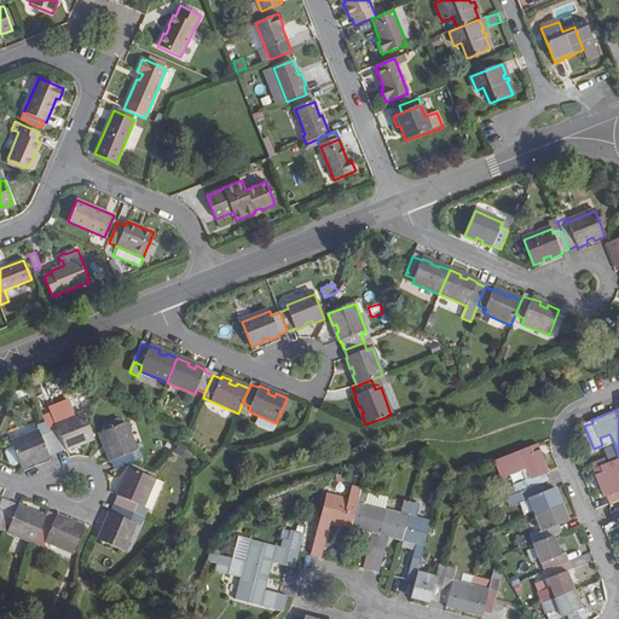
[(57,451),(65,449),(65,450),(76,446),(75,443),(80,441),(81,444),(93,439),(84,414),(56,424),(56,426),(58,431),(50,434),(57,451)]
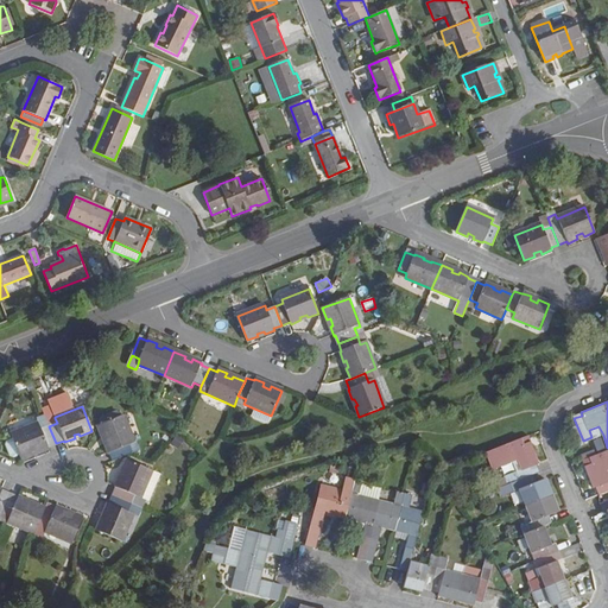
[(108,454),(109,454),(113,462),(132,454),(128,445),(133,444),(122,416),(96,425),(101,436),(105,436),(107,442),(105,443),(108,454)]
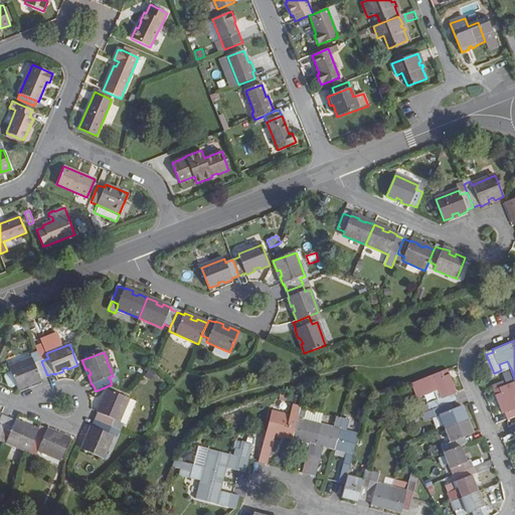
[(41,361),(35,364),(33,359),(32,359),(10,368),(11,372),(17,385),(18,389),(27,385),(26,383),(32,381),(33,383),(41,379),(40,378),(47,375),(41,361)]
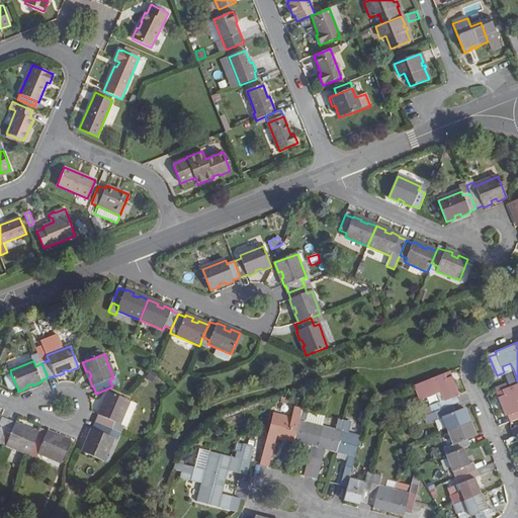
[(443,409),(454,405),(459,403),(456,396),(458,395),(450,372),(414,386),(419,400),(436,393),(443,409)]
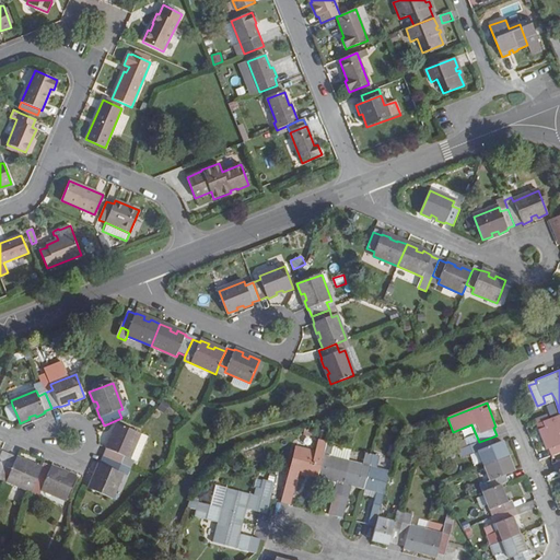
[(19,419),(12,405),(8,407),(6,410),(10,420),(13,421),(19,419)]
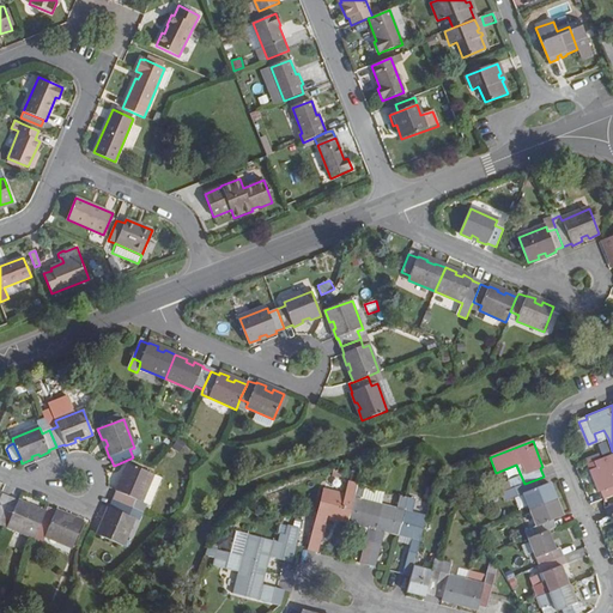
[(600,491),(604,501),(612,496),(612,477),(612,474),(612,473),(612,453),(587,465),(598,492),(600,491)]
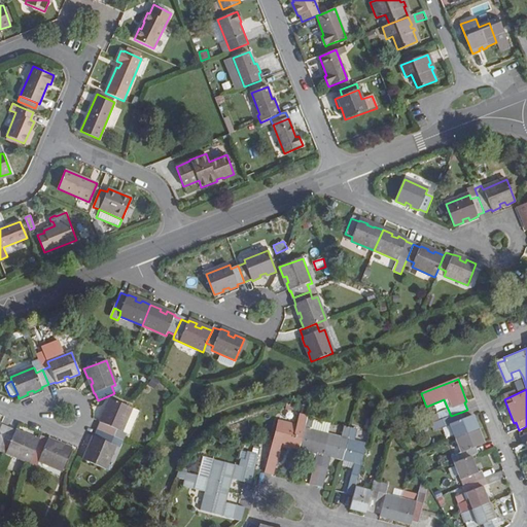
[(100,423),(102,424),(99,430),(124,441),(127,434),(121,431),(131,409),(110,399),(106,409),(108,410),(106,416),(104,415),(100,423)]
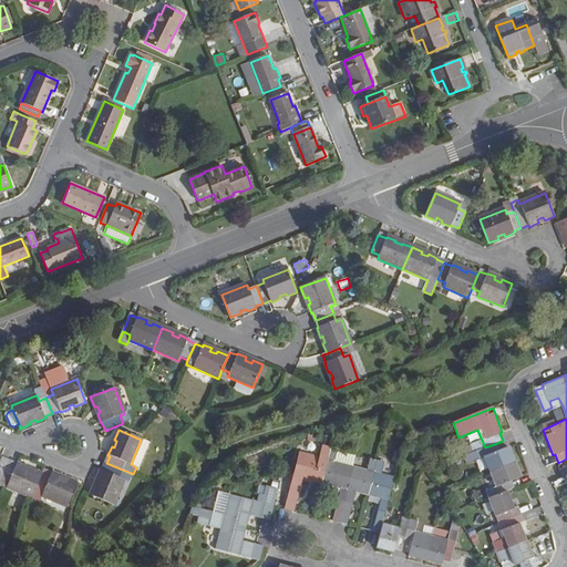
[(150,444),(141,440),(131,464),(136,467),(138,468),(150,444)]
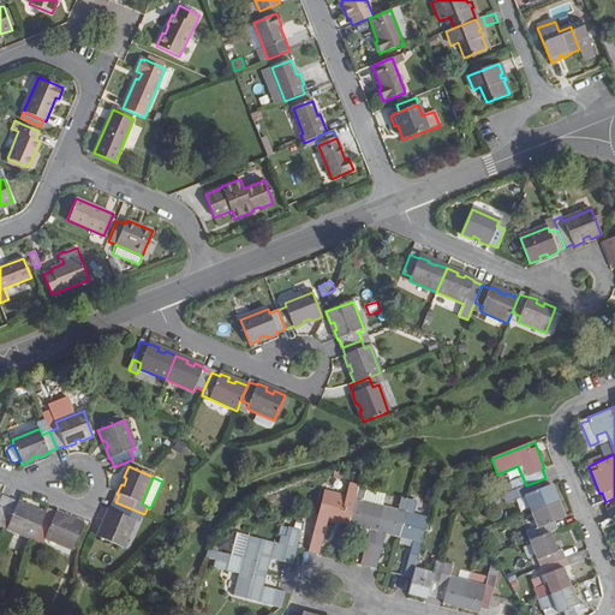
[(551,484),(542,488),(539,481),(526,485),(517,490),(503,495),(507,503),(526,496),(532,511),(557,501),(551,484)]
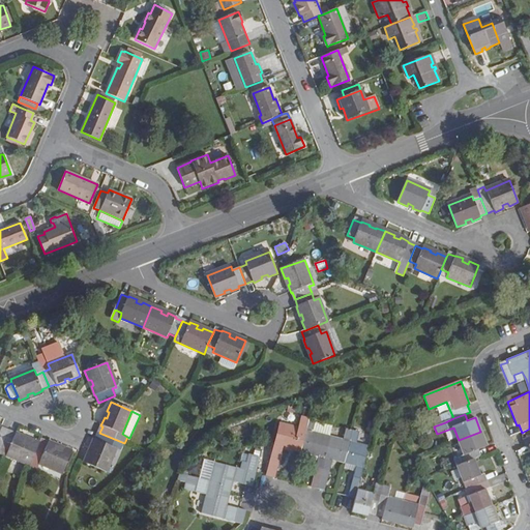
[(267,475),(268,476),(273,477),(274,478),(283,444),(294,446),(293,449),(300,451),(308,419),(301,417),(298,429),(281,423),(267,475)]
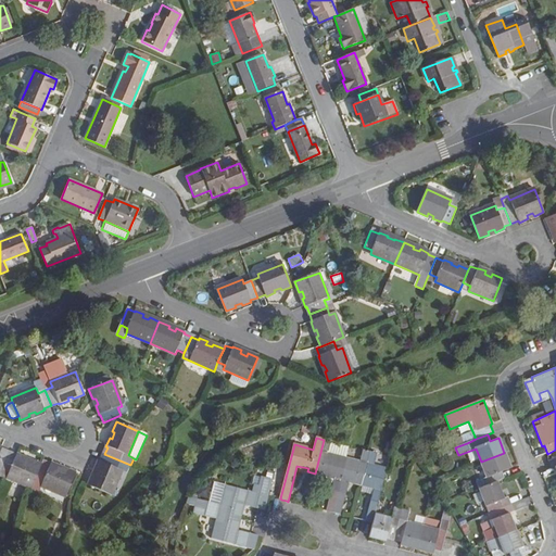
[(330,442),(324,440),(315,474),(321,476),(323,472),(335,476),(326,510),(328,512),(333,513),(348,457),(328,453),(330,442)]
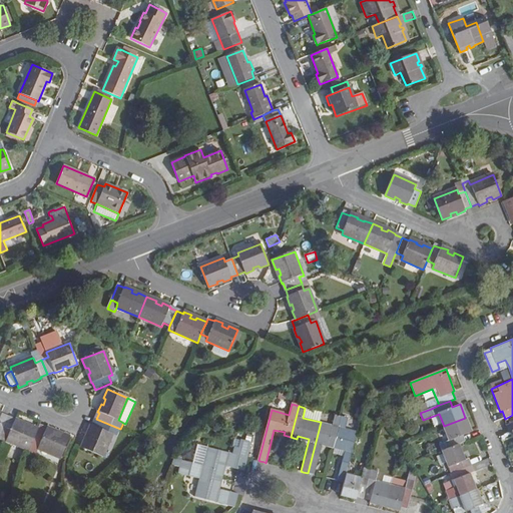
[(323,412),(305,408),(303,418),(321,422),(323,412)]
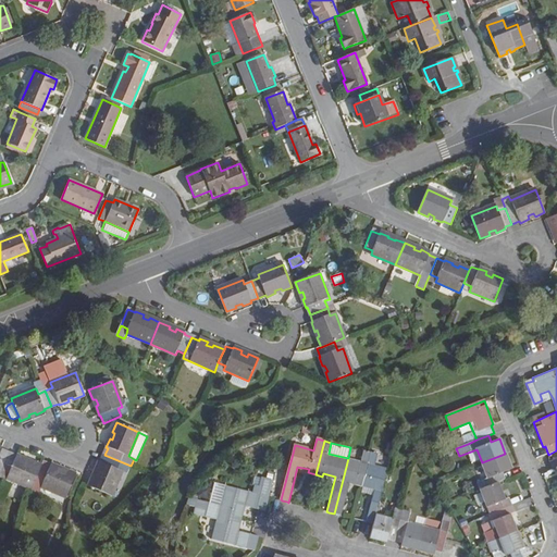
[(354,484),(361,486),(370,452),(363,450),(359,461),(348,458),(334,514),(341,516),(349,480),(355,481),(354,484)]
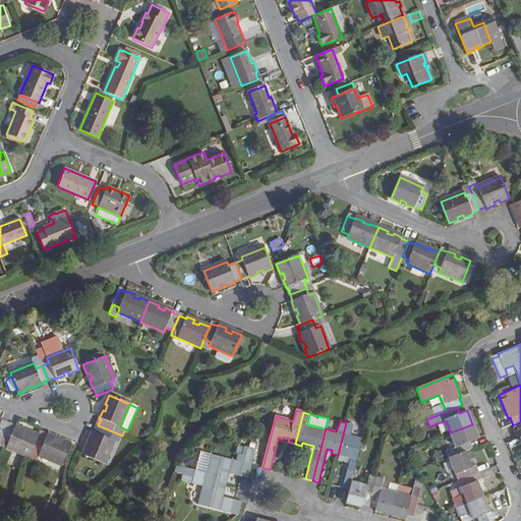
[(350,435),(352,424),(346,422),(338,455),(344,457),(345,454),(350,455),(342,487),(349,489),(352,480),(362,439),(350,435)]
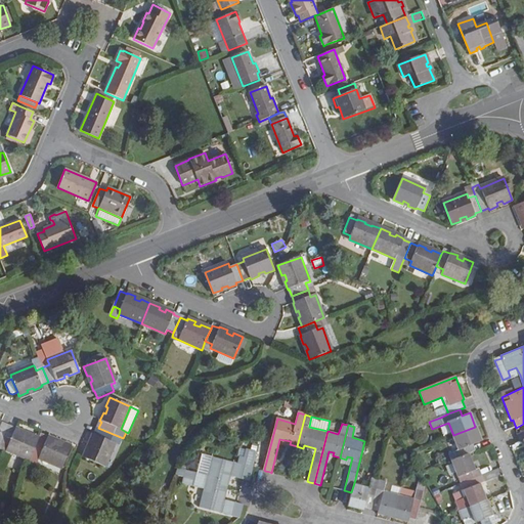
[(474,443),(481,440),(475,427),(453,435),(459,448),(453,450),(456,459),(469,453),(477,450),(474,443)]
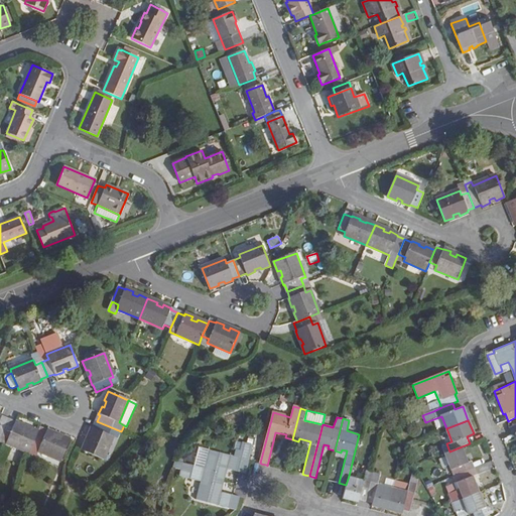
[(28,454),(32,444),(37,432),(28,428),(27,430),(21,428),(22,425),(14,422),(14,424),(7,421),(1,436),(0,437),(0,441),(5,444),(5,443),(28,454)]
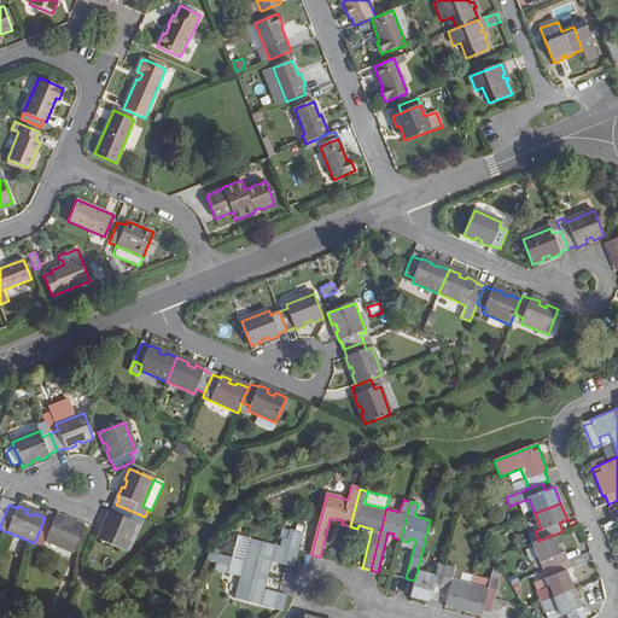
[(135,522),(143,524),(145,517),(116,505),(114,512),(110,512),(106,523),(109,523),(105,530),(103,530),(98,541),(123,551),(135,522)]
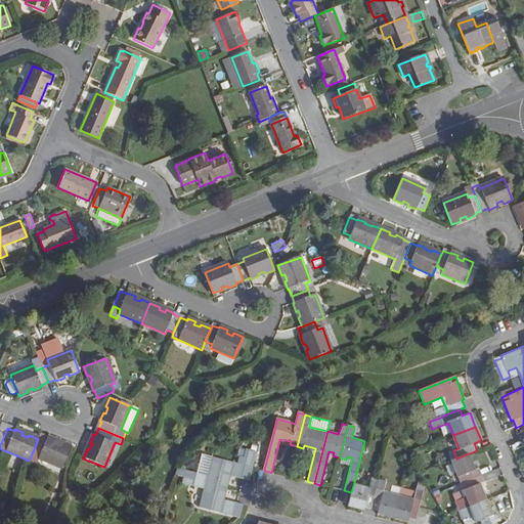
[(38,459),(61,469),(71,448),(61,443),(60,445),(54,443),(55,441),(47,438),(47,439),(39,436),(38,439),(33,451),(40,454),(38,459)]
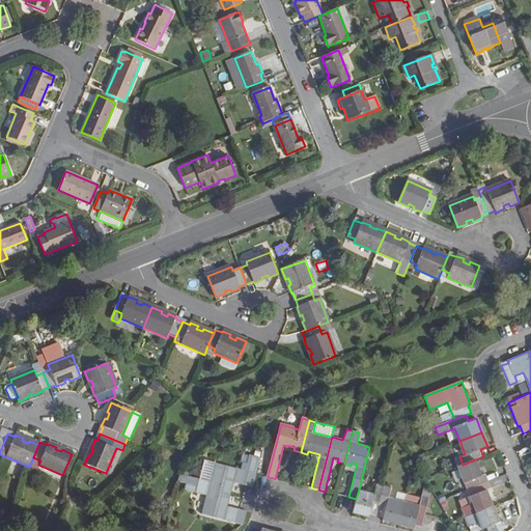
[(241,470),(256,474),(260,457),(249,455),(247,464),(243,463),(241,470)]
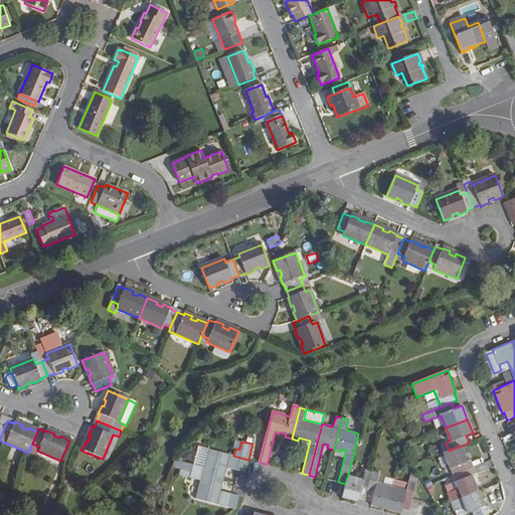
[(470,460),(467,462),(461,446),(449,451),(444,453),(450,469),(455,467),(458,474),(473,468),(470,460)]
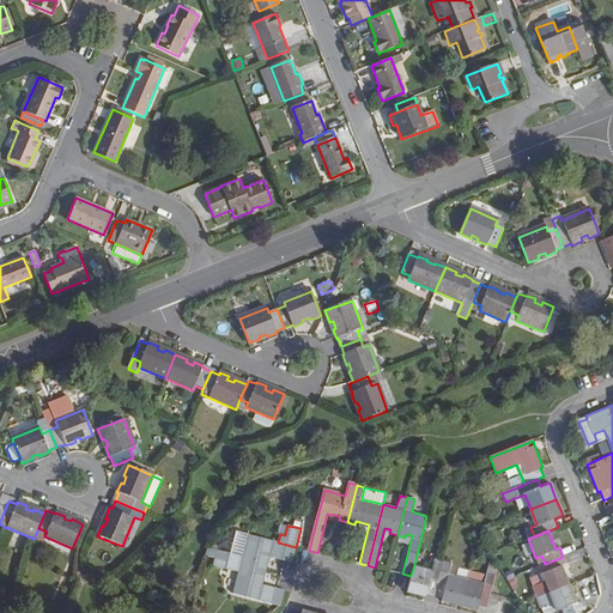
[(223,551),(218,550),(216,558),(266,571),(269,558),(292,563),(296,548),(296,547),(278,542),(237,532),(232,548),(225,547),(223,551)]
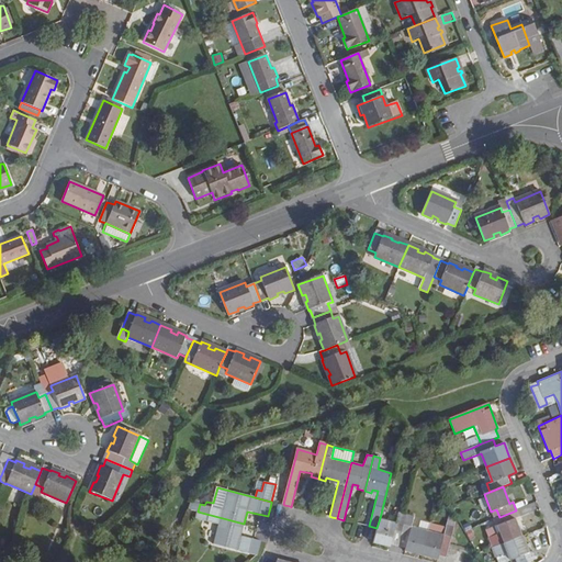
[(484,494),(478,496),(485,514),(491,512),(484,494)]
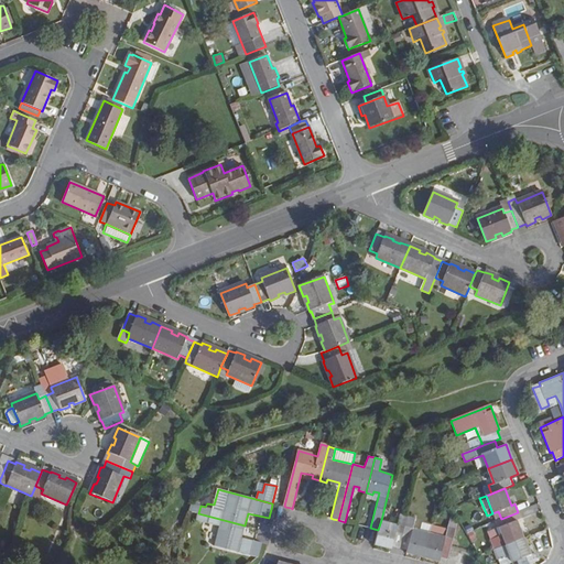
[(501,519),(503,525),(488,532),(495,549),(523,537),(517,520),(521,519),(518,512),(501,519)]
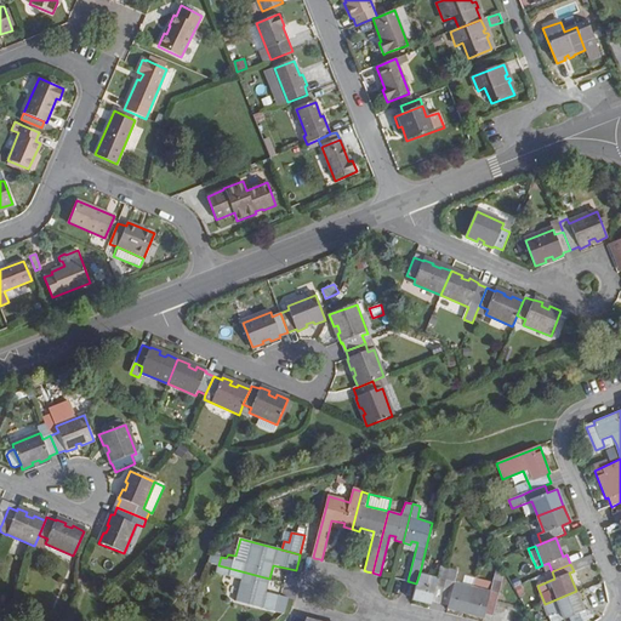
[(289,597),(266,591),(269,579),(218,565),(216,574),(241,580),(237,600),(285,614),(289,597)]
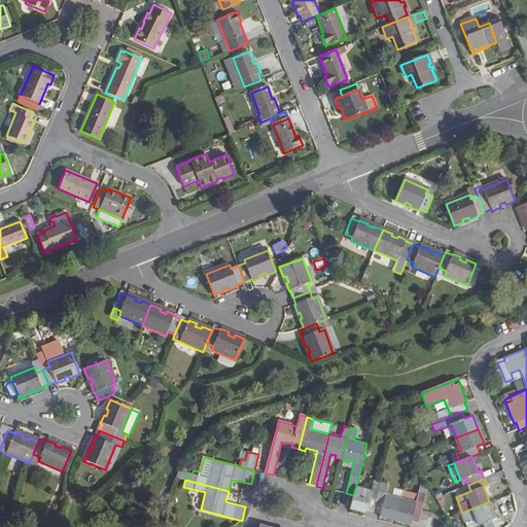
[(356,486),(353,495),(350,510),(366,514),(367,510),(370,499),(376,501),(381,483),(375,481),(372,490),(356,486)]
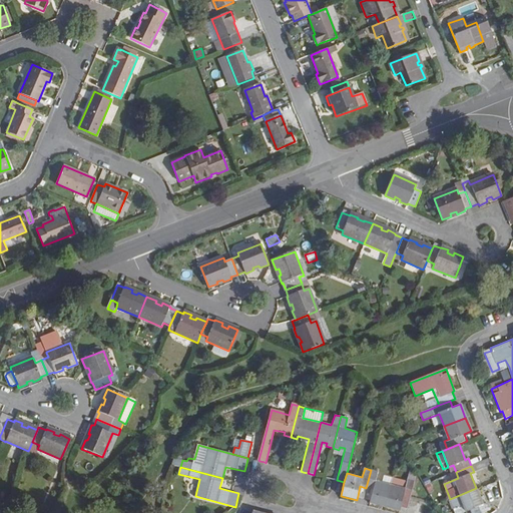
[(371,499),(370,503),(385,507),(391,484),(376,481),(378,471),(371,470),(366,488),(373,489),(371,499)]
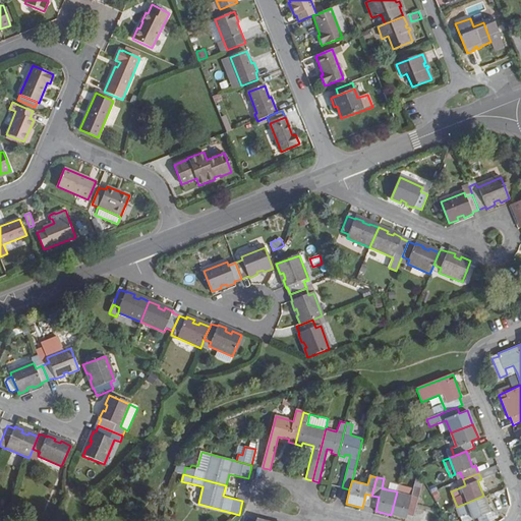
[(414,488),(399,485),(397,491),(412,496),(414,488)]
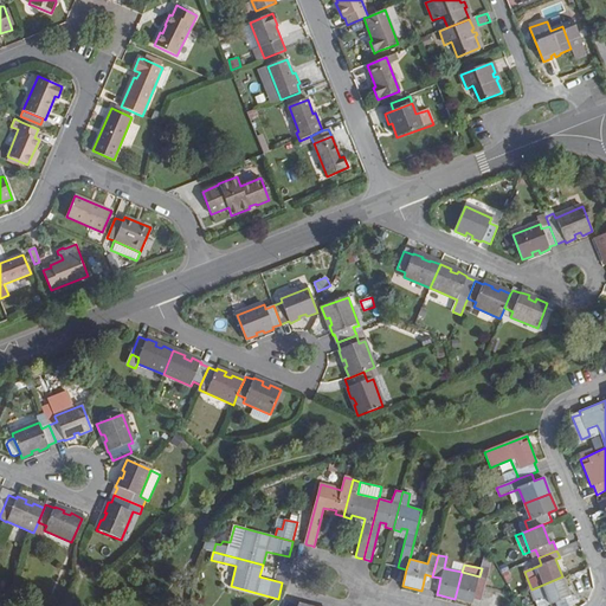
[(479,577),(462,572),(455,599),(472,603),(474,599),(476,587),(484,590),(490,568),(482,566),(482,568),(479,577)]
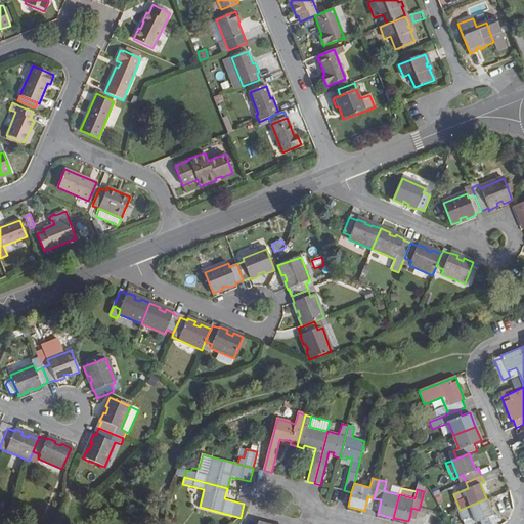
[(367,496),(365,507),(372,508),(374,498),(367,496)]
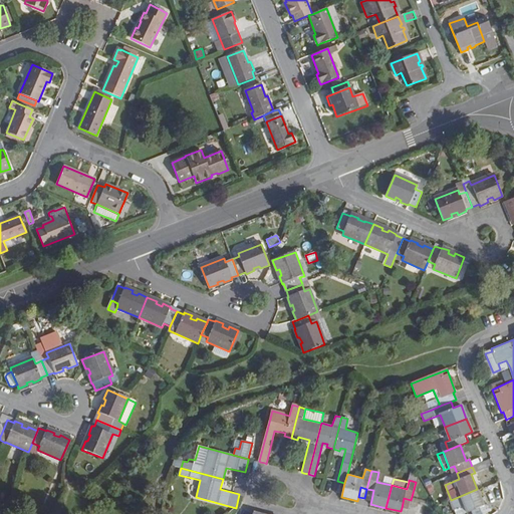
[(366,489),(364,498),(371,500),(373,490),(366,489)]
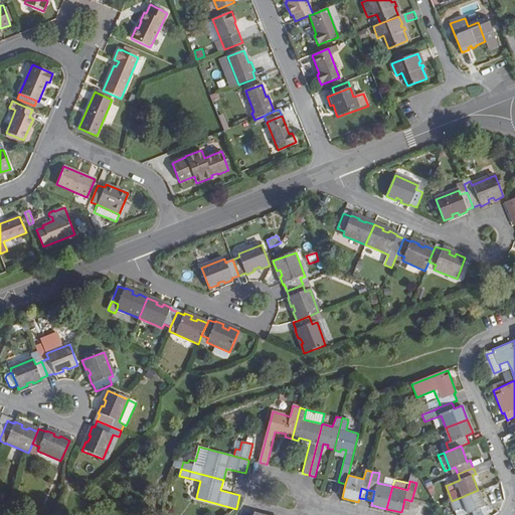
[(488,505),(484,506),(478,490),(452,501),(456,511),(465,507),(467,513),(473,511),(474,514),(483,514),(491,512),(488,505)]
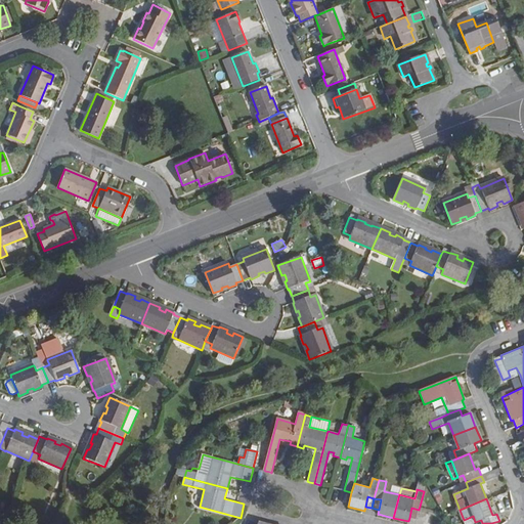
[(409,518),(416,519),(419,510),(411,508),(409,518)]
